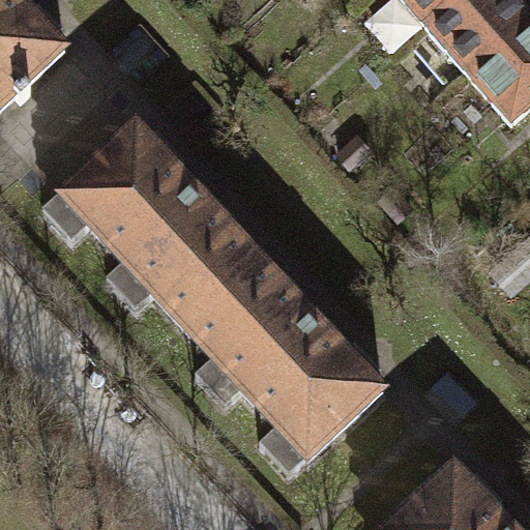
[(67,54),(16,0),(0,0),(0,116),(18,100),(23,107),(32,96),(27,91),(67,54)]
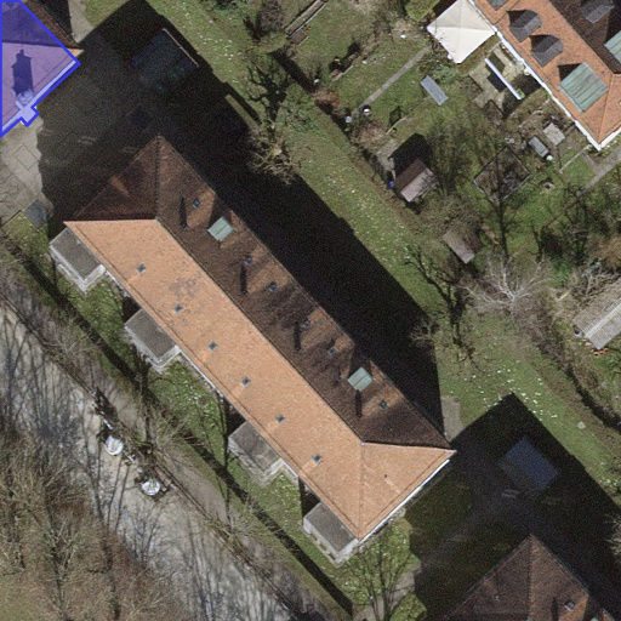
[(541,0),(466,0),(500,36),(541,0)]
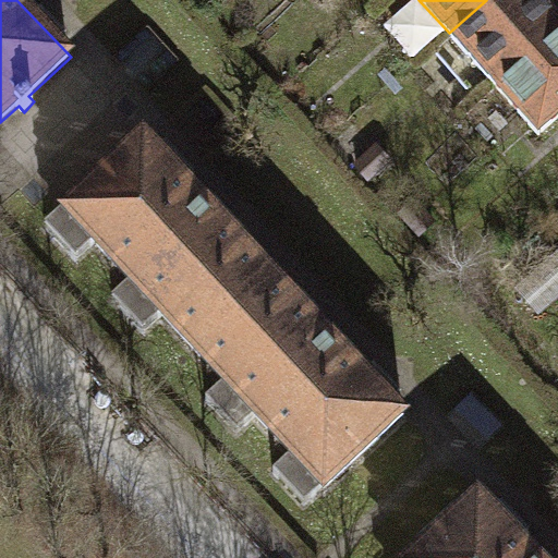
[(486,0),(449,33),(494,84),(557,26),(557,12),(546,0),(486,0)]
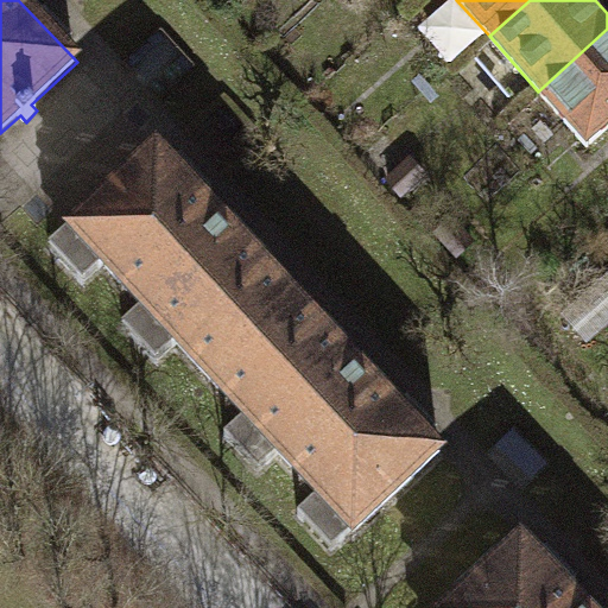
[(607,130),(607,29),(538,92),(588,147),(607,130)]
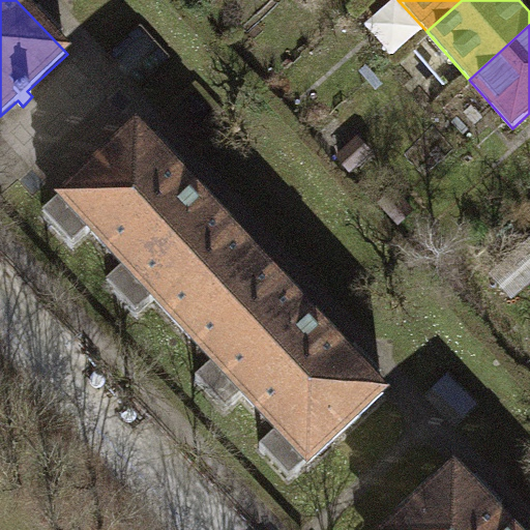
[(61,200),(184,331),(260,261),(137,129),(61,200)]
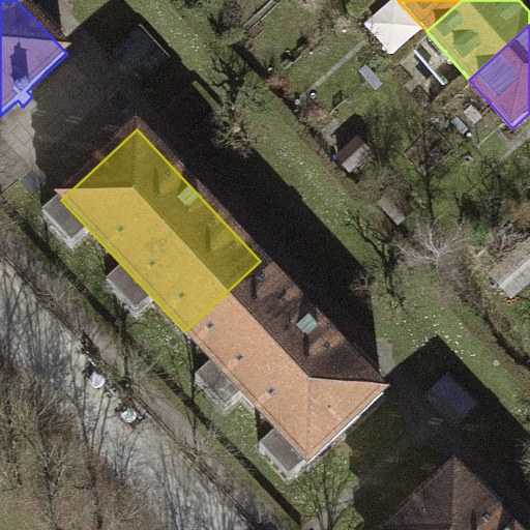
[(414,212),(395,193),(381,206),(400,225),(414,212)]
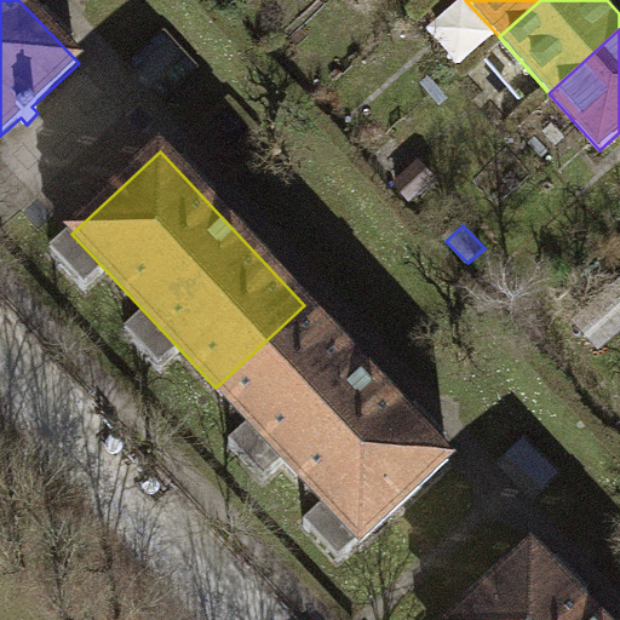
[(619,282),(577,322),(601,349),(619,332),(619,282)]
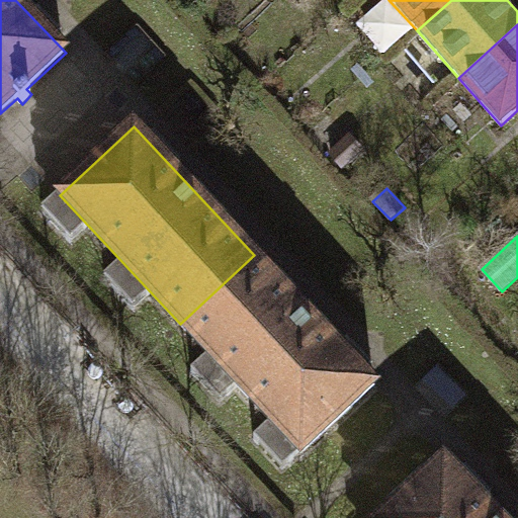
[(376,385),(254,255),(180,324),(303,454),(376,385)]
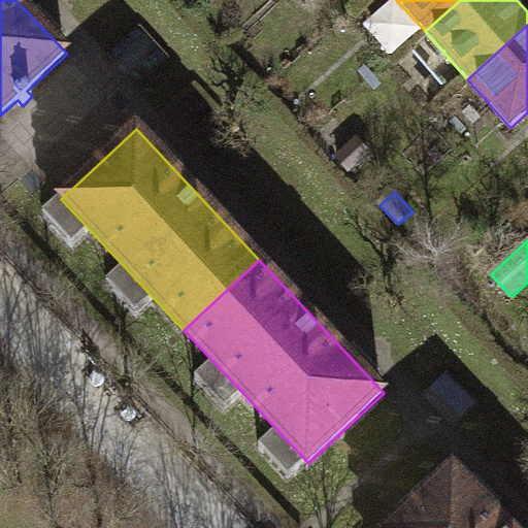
[(388,527),(509,527),(454,467),(388,527)]
